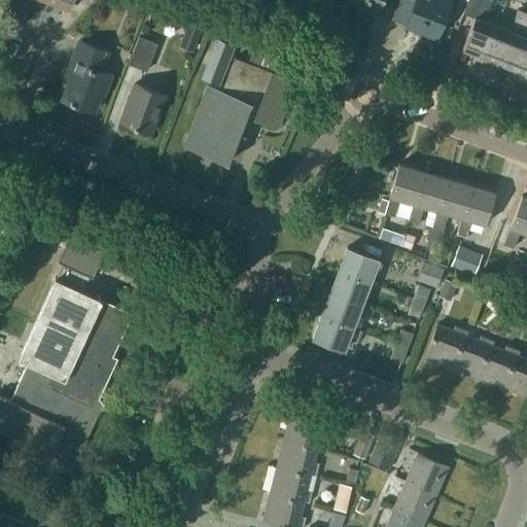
[(71,0),(44,0),(68,9),(71,0)]
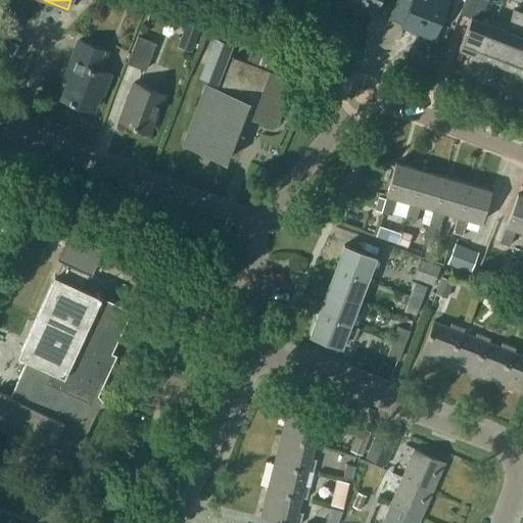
[(345,0),(344,3),(373,13),(378,0),(345,0)]
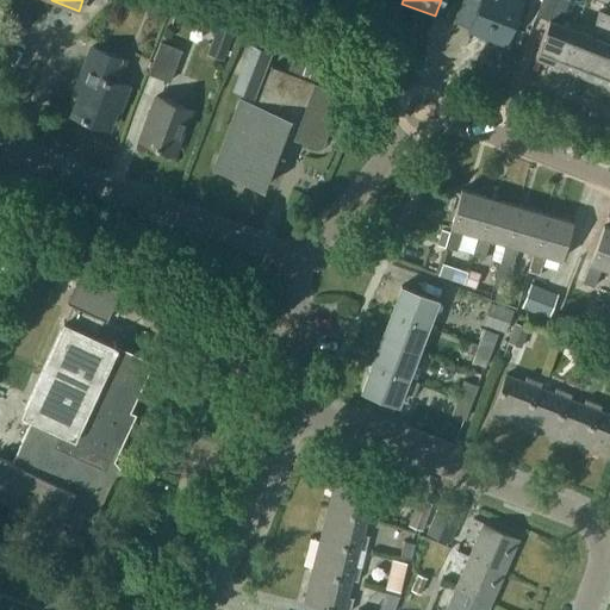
[(481,0),(471,30),(504,43),(521,0),(481,0)]
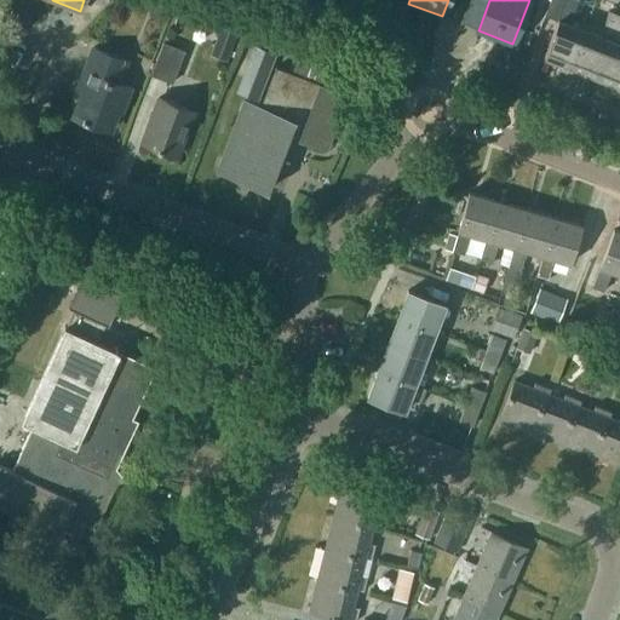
[(556,70),(567,75),(585,29),(569,23),(578,0),(550,0),(545,15),(558,19),(544,56),(560,62),(556,70)]
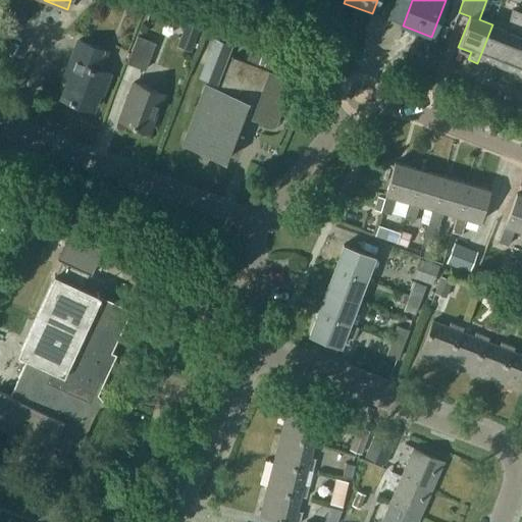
[(489,59),(502,64),(521,12),(513,8),(505,30),(492,24),(477,63),(486,66),(489,59)]
